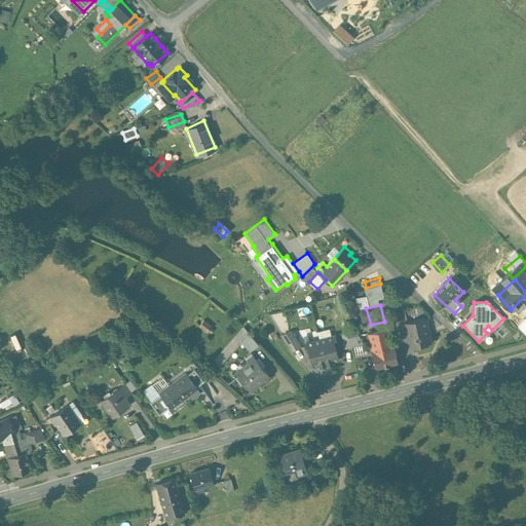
[(404,307),(386,311),(389,323),(407,320),(404,307)]
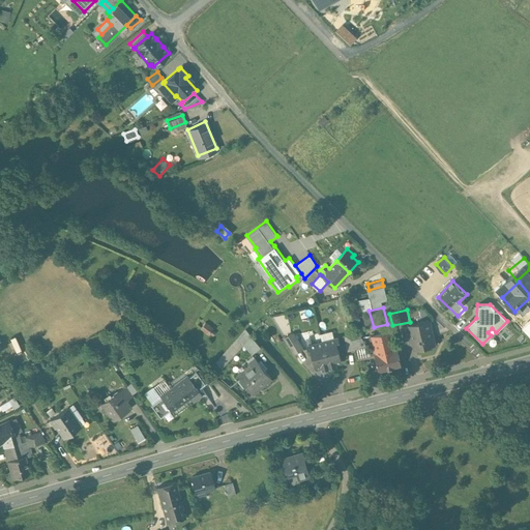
[(428,320),(409,324),(415,350),(434,345),(428,320)]
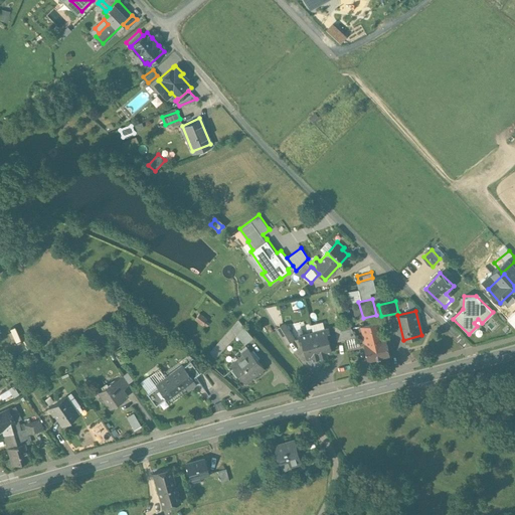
[(207,320),(199,314),(195,320),(203,326),(204,324),(207,327),(209,324),(206,321),(207,320)]
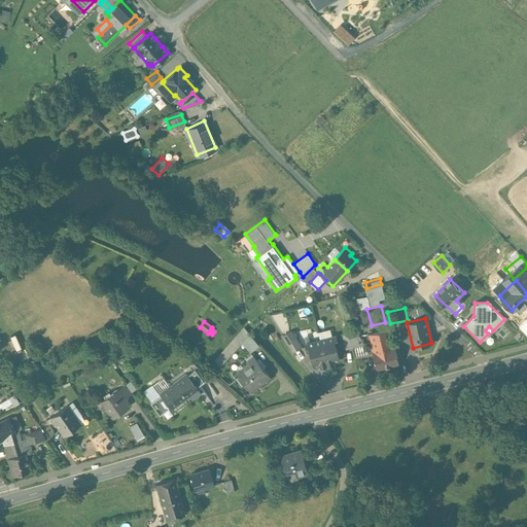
[(374,352),(394,347),(389,328),(370,334),(374,352)]
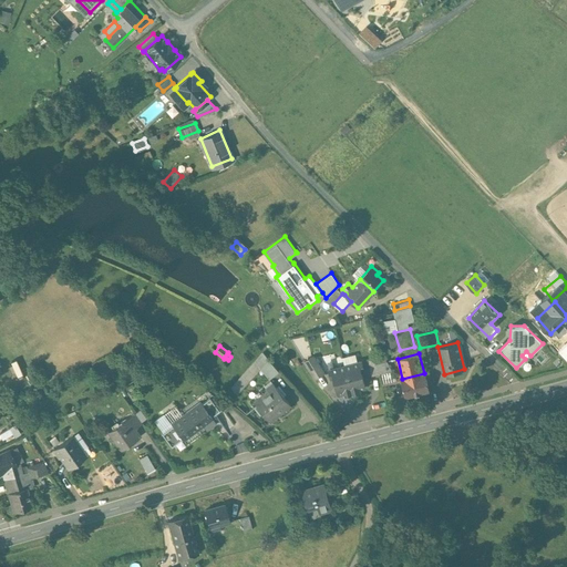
[(368,359),(371,375),(378,374),(377,369),(388,367),(384,354),(368,359)]
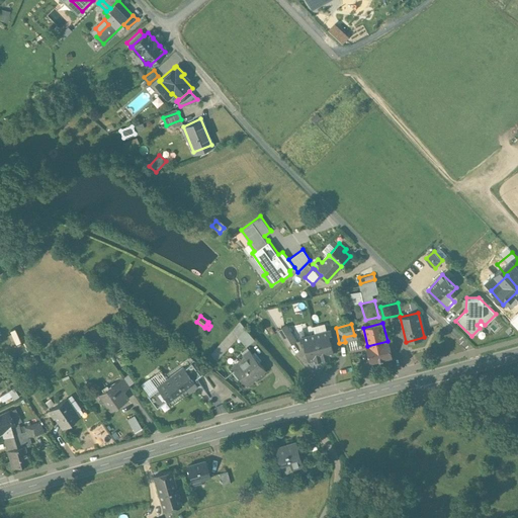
[(285,325),(276,331),(286,346),(295,341),(285,325)]
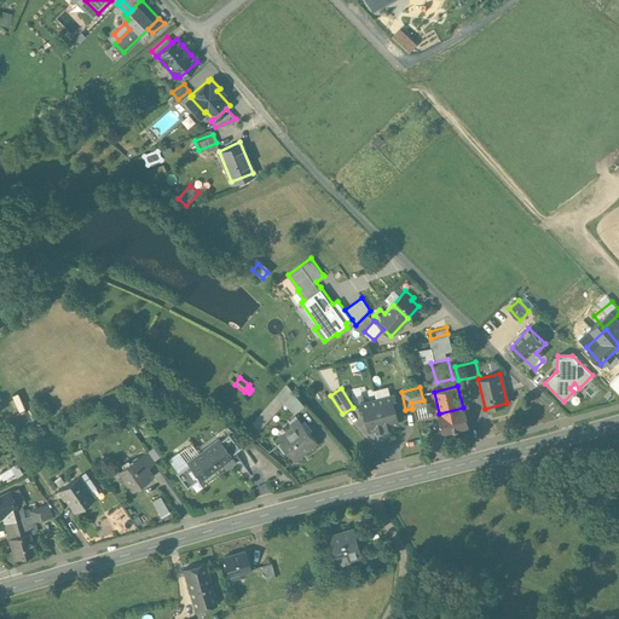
[(293,393),(284,403),(294,415),(304,406),(293,393)]
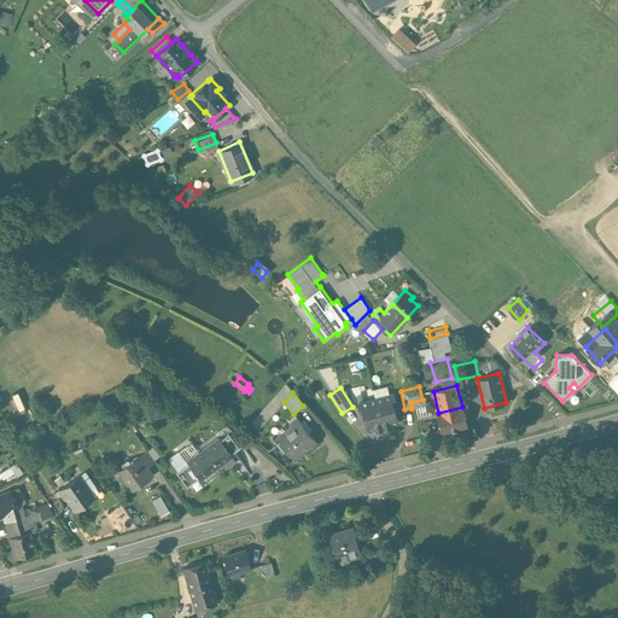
[(394,394),(375,398),(384,429),(397,424),(392,403),(396,403),(394,394)]
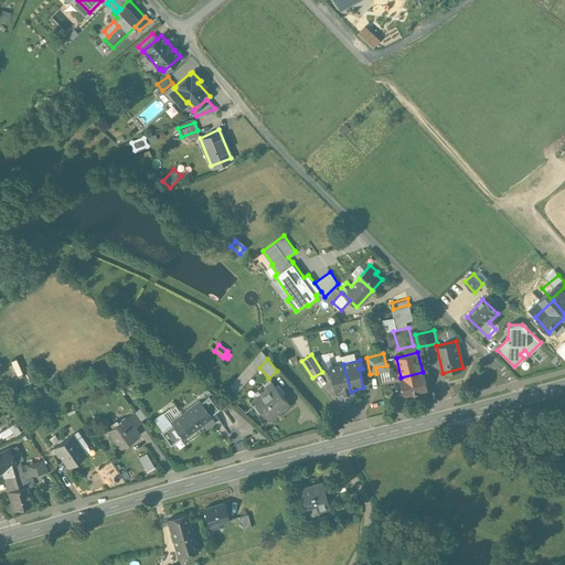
[(343,364),(328,369),(330,376),(332,376),(340,404),(353,401),(351,392),(343,364)]
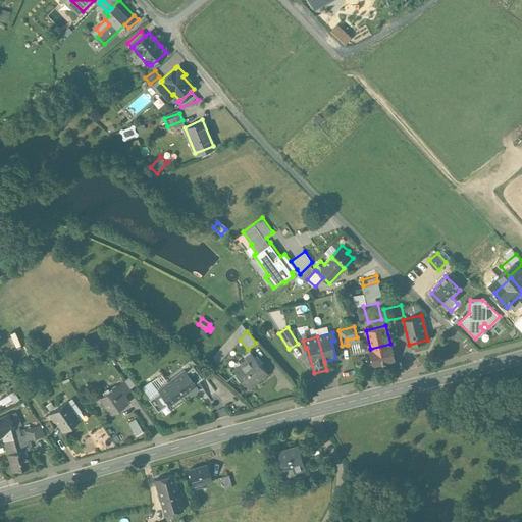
[(370,349),(368,350),(373,366),(395,360),(390,344),(370,349)]
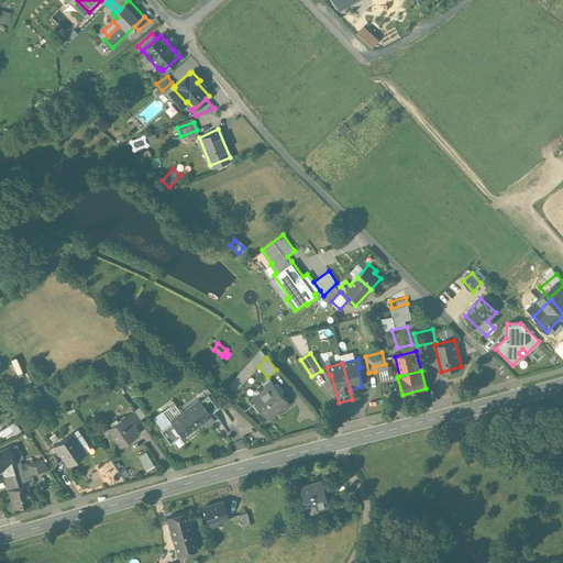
[(266,388),(252,399),(266,416),(274,409),(275,411),(288,401),(271,381),(264,386),(266,388)]
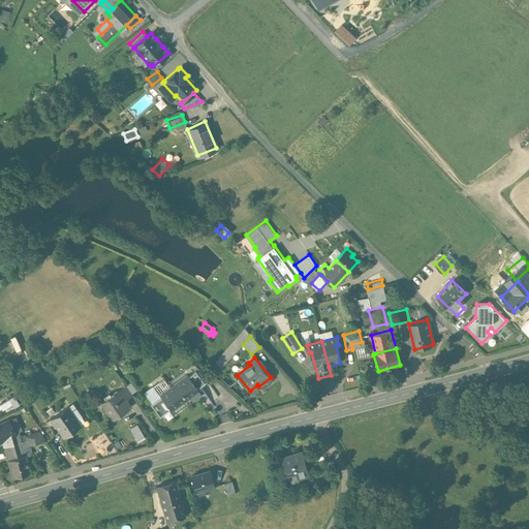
[(186,375),(159,395),(170,410),(197,390),(186,375)]
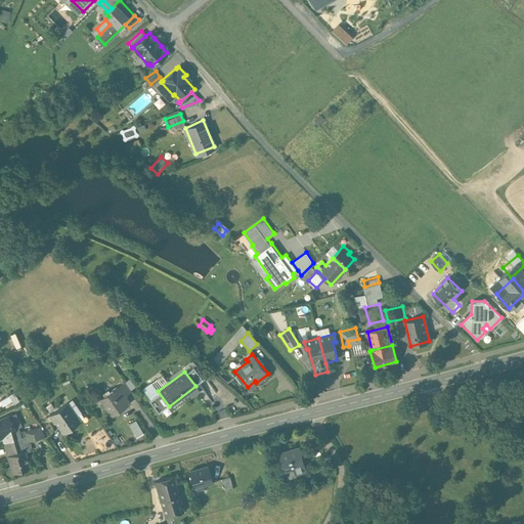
[(124,382),(118,386),(125,396),(131,391),(124,382)]
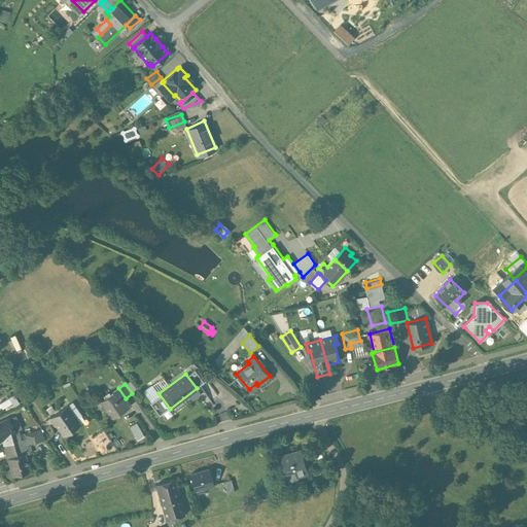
[(118,388),(102,399),(109,410),(108,411),(113,417),(130,405),(126,398),(118,388)]
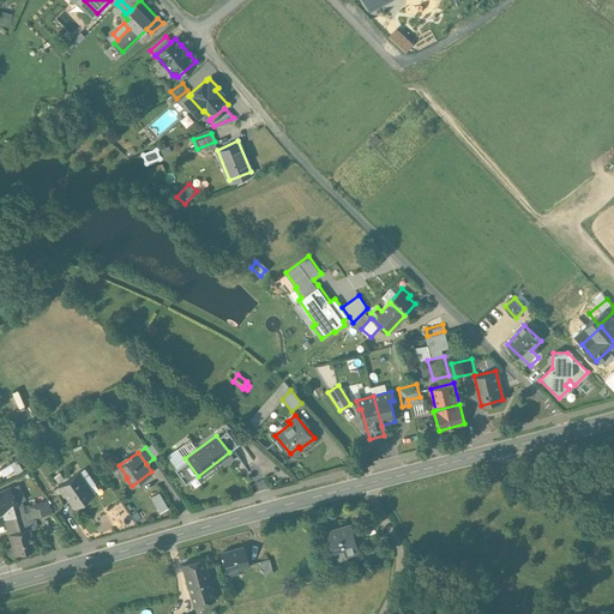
[(10,464),(0,469),(0,470),(4,476),(13,469),(10,464)]
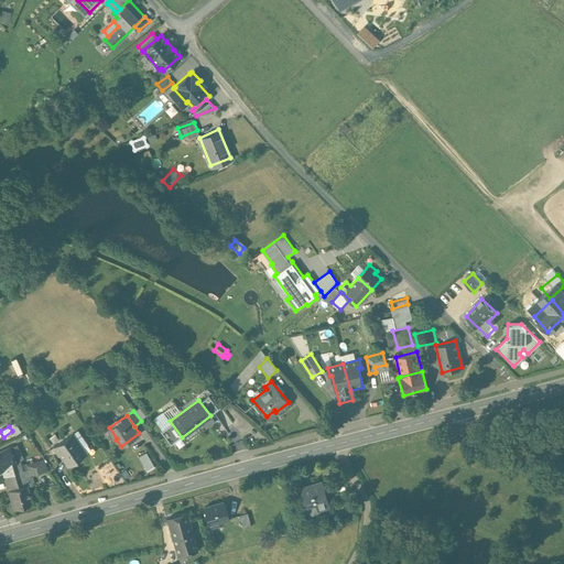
[(86,443),(77,430),(72,434),(80,447),(86,443)]
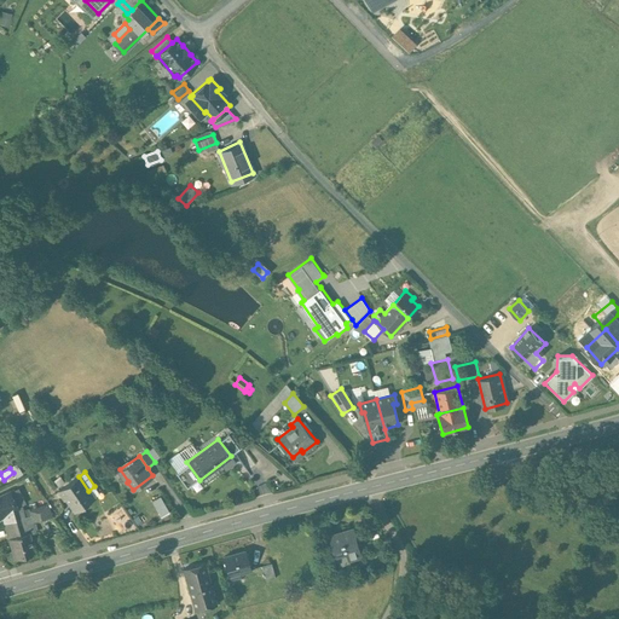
[(79,475),(59,489),(75,510),(93,497),(88,491),(79,476),(79,475)]
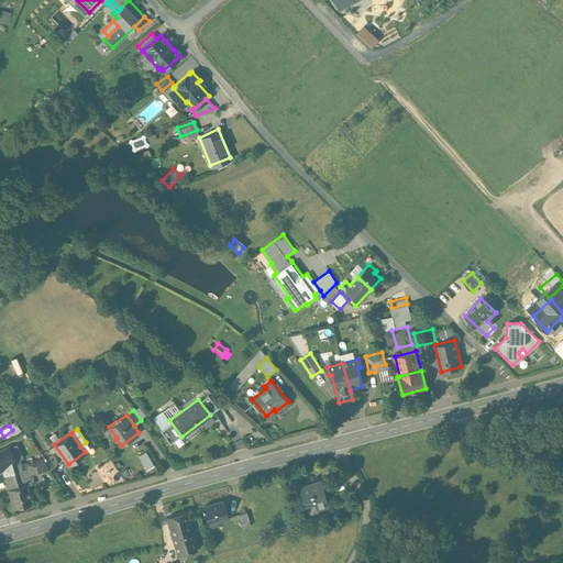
[(9,446),(0,451),(0,470),(2,468),(15,462),(15,461),(9,446)]
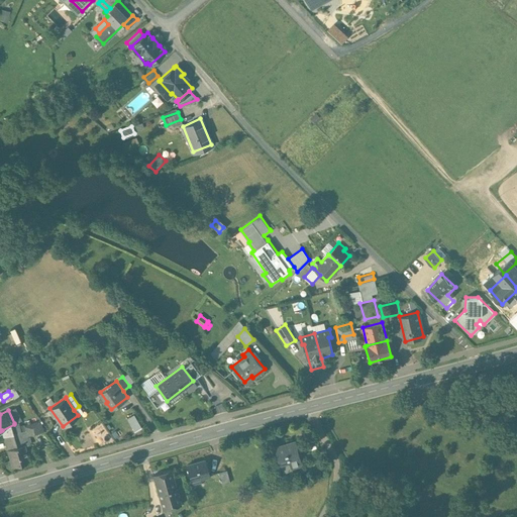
[(134,429),(140,426),(134,413),(127,417),(134,429)]
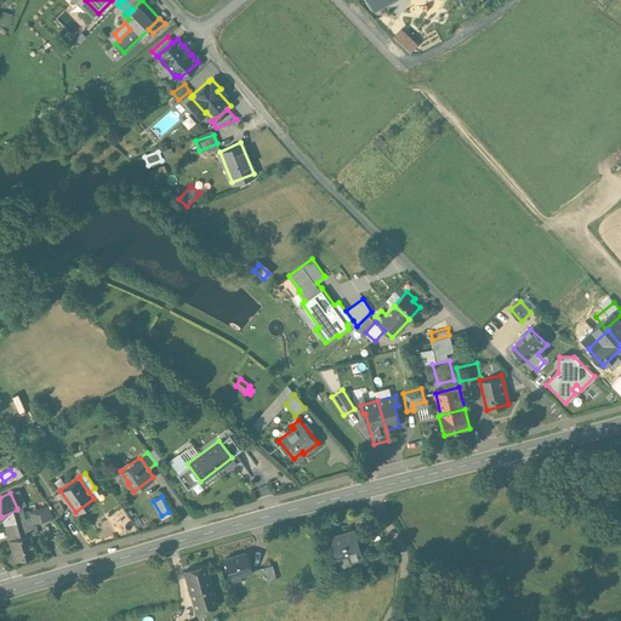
[(46,506),(36,508),(40,520),(50,518),(46,506)]
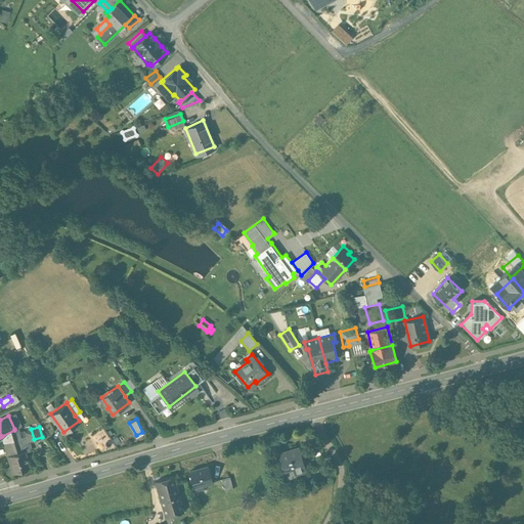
[(14,430),(2,436),(3,442),(18,438),(20,437),(19,431),(17,428),(14,429),(14,430)]
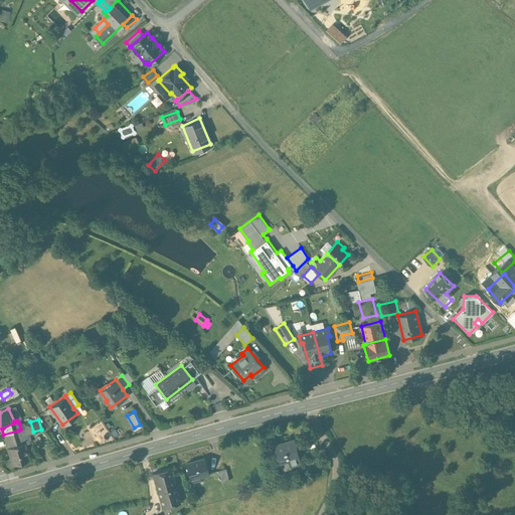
[(30,421),(24,423),(25,428),(27,434),(33,432),(30,421)]
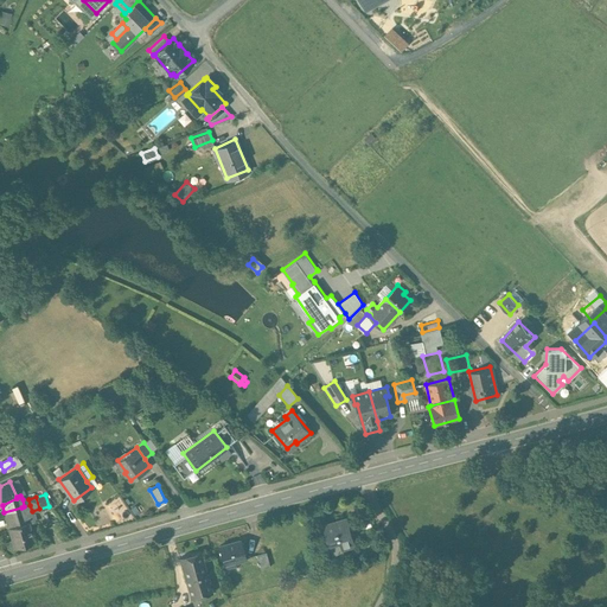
[(21,508),(4,512),(14,548),(34,542),(29,522),(25,523),(21,508)]
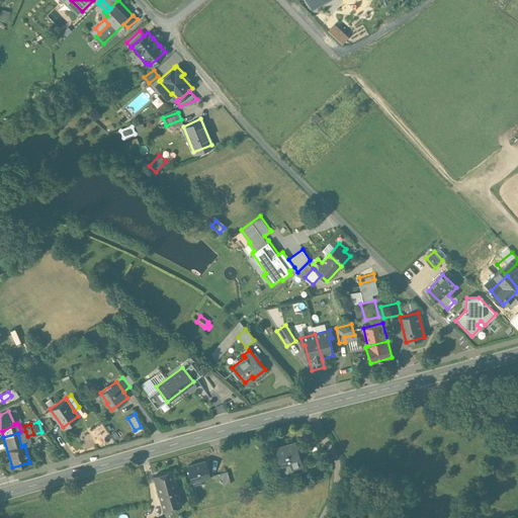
[(296,443),(276,449),(281,464),(290,462),(292,468),(303,465),(296,443)]
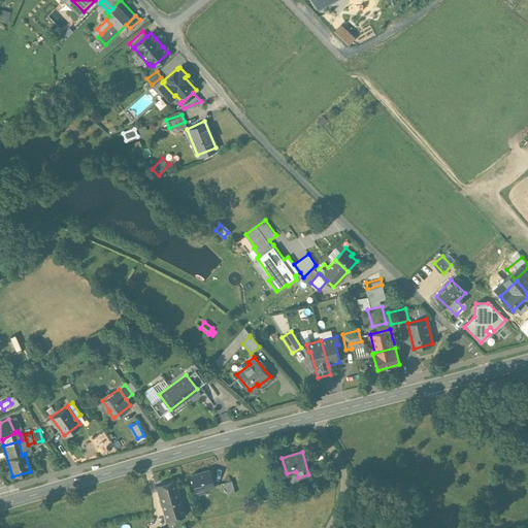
[(209,471),(191,475),(195,491),(213,486),(209,471)]
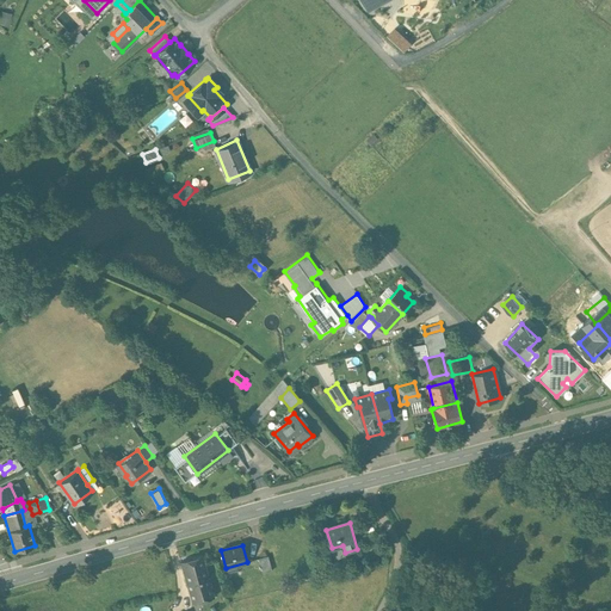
[(203,556),(180,562),(191,603),(214,596),(203,556)]
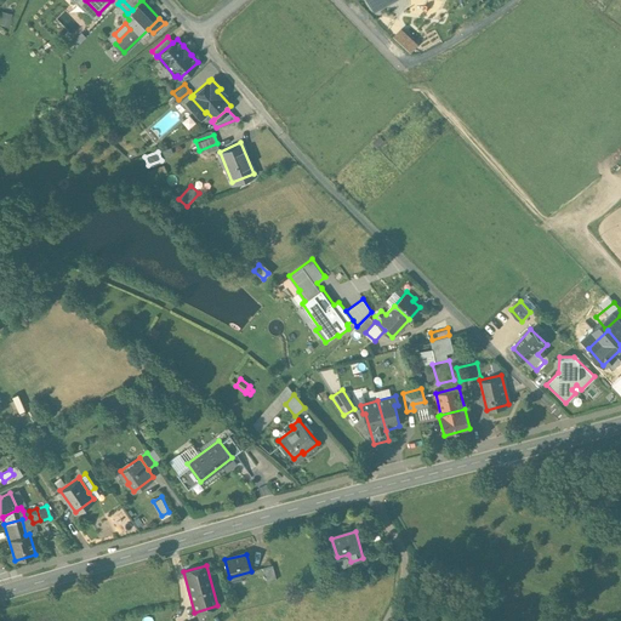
[(273,565),(262,568),(267,584),(277,580),(273,565)]
